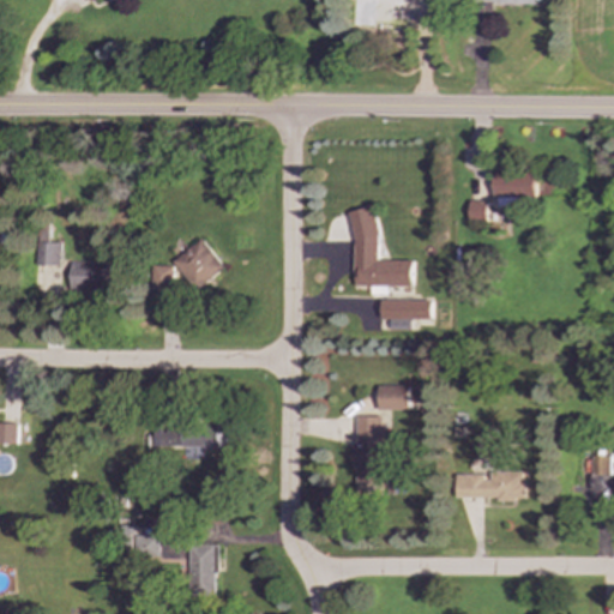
[(535,173),(493,172),(492,197),(535,198),(535,173)]
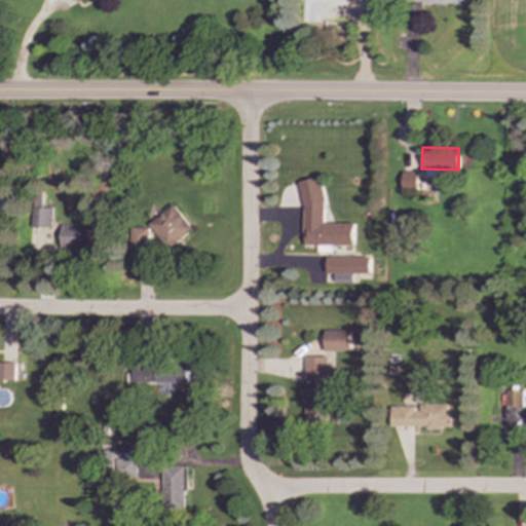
[(416,172),(402,173),(402,190),(417,190),(416,172)]
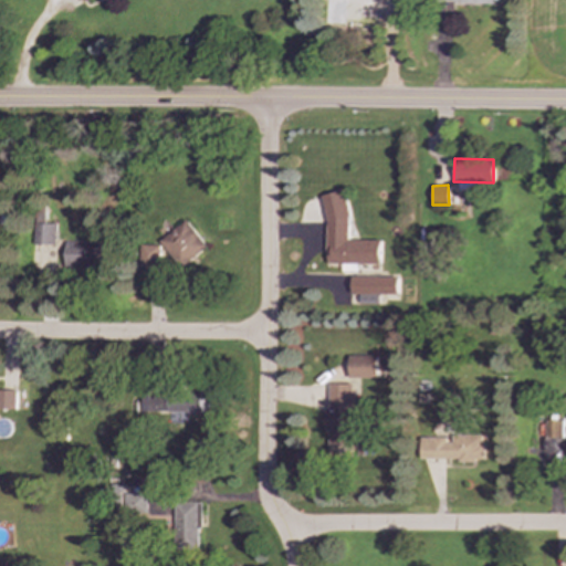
[(320,197),(326,222),(325,254),(327,254),(327,264),(380,264),(380,241),(347,240),(347,217),(348,217),(342,190),(320,197)]
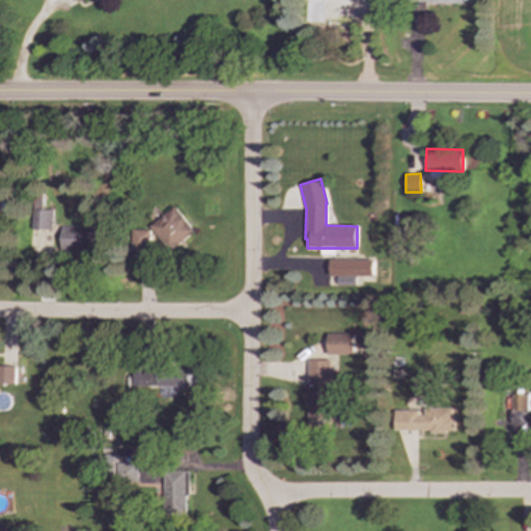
[(148,224),(167,251),(192,233),(174,206),(148,224)]
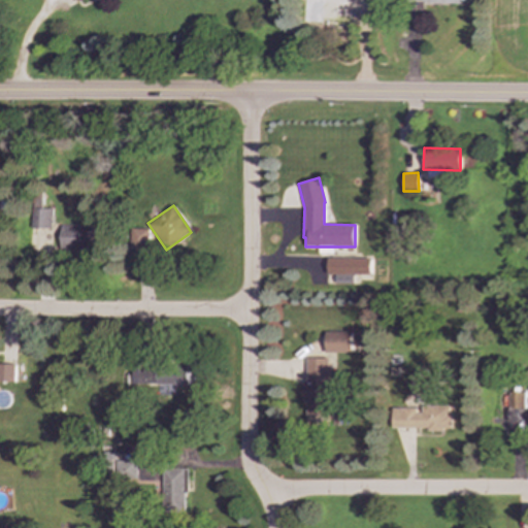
[(29,228),(50,229),(50,209),(29,209),(29,228)]
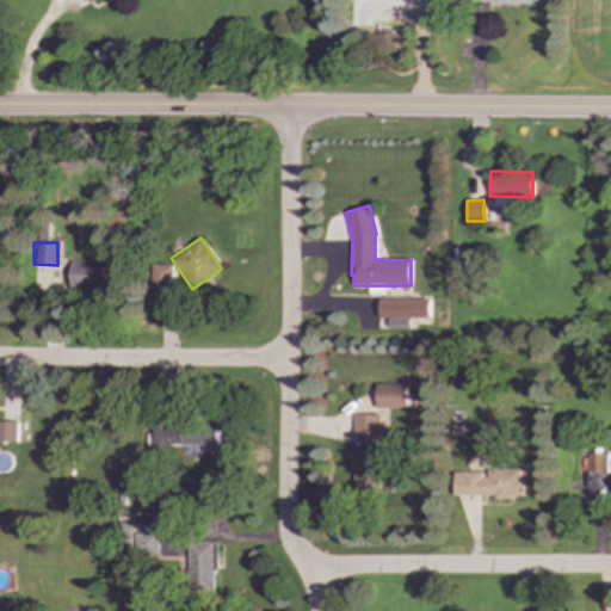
[(104,290),(105,263),(69,261),(68,289),(104,290)]
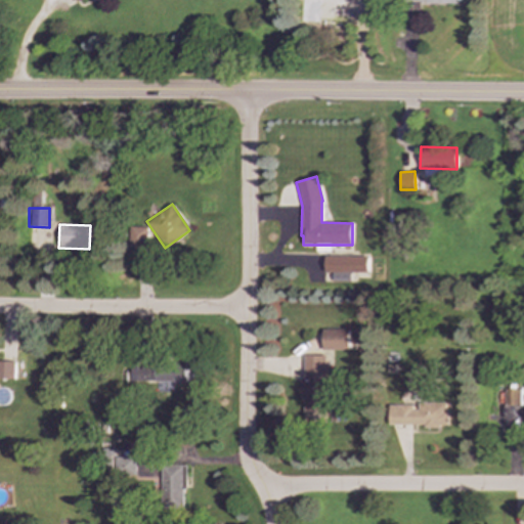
[(128,248),(146,248),(145,226),(128,227),(128,248)]
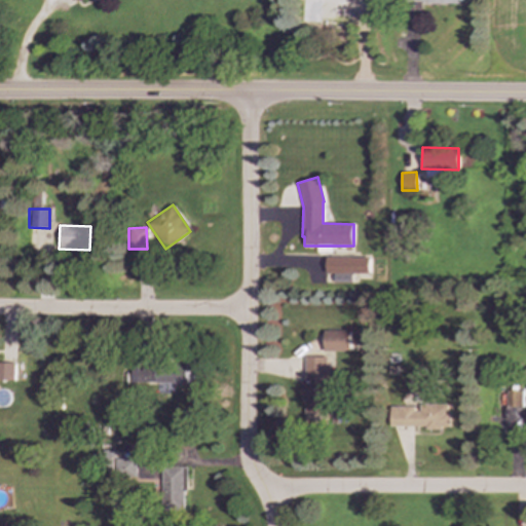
[(326,258),(370,258),(370,274),(351,274),(351,283),(333,283),(333,273),(326,273),(326,258)]
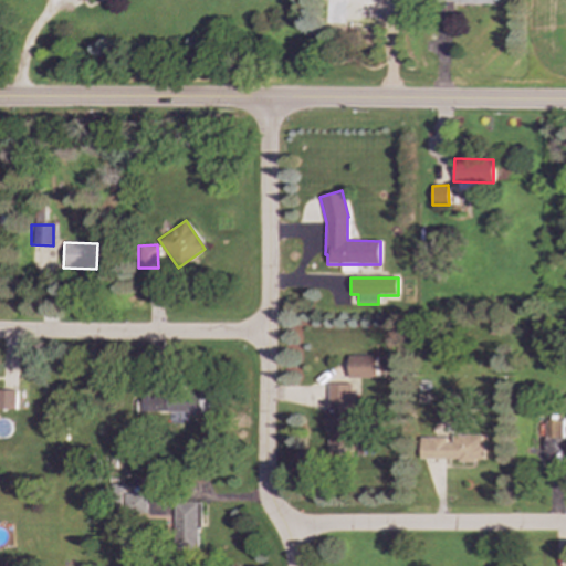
[(377,356),(348,356),(348,378),(377,377),(377,356)]
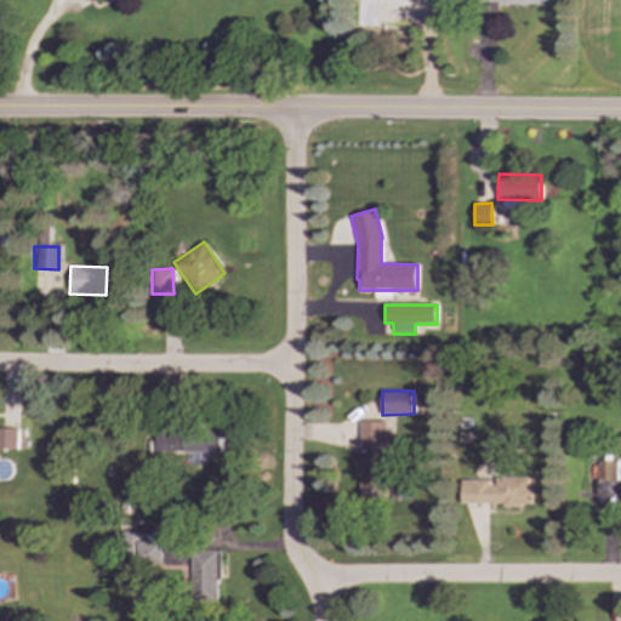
[(417,406),(429,408),(429,392),(419,392),(417,406)]
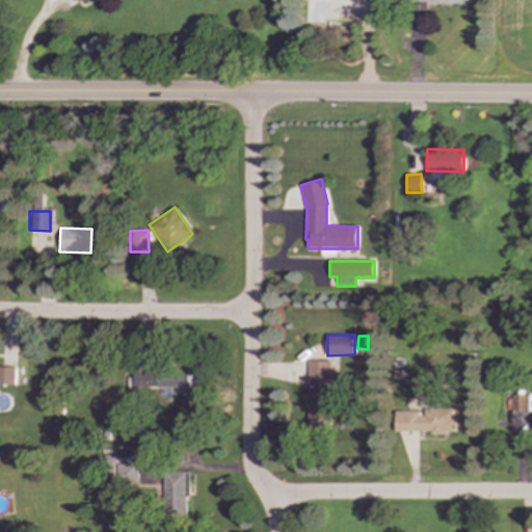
[(307,361),(307,425),(330,425),(329,361),(307,361)]
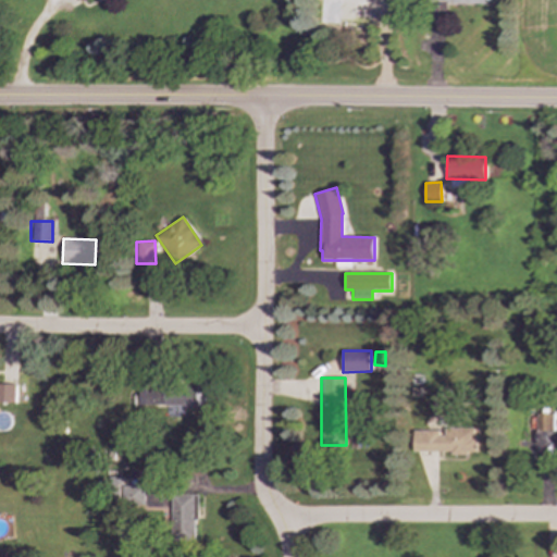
[(0,403),(14,404),(14,385),(0,384),(0,403)]
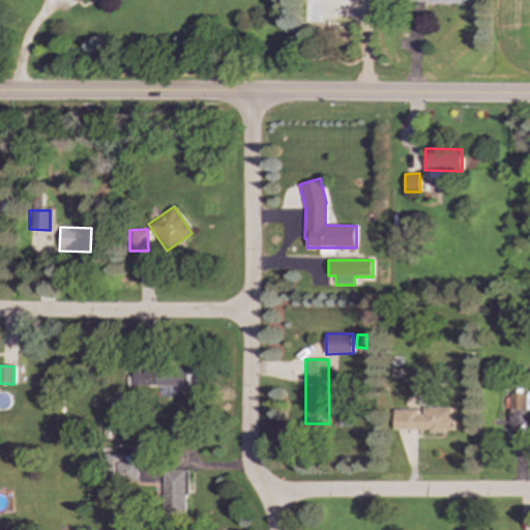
[(189,386),(188,367),(131,369),(131,386),(157,385),(157,395),(173,395),(173,386),(189,386)]
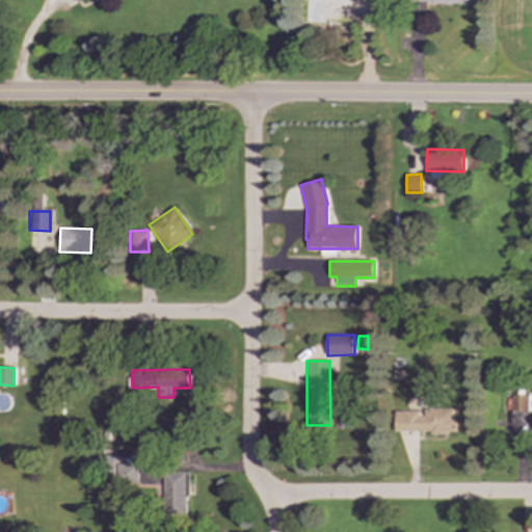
[(511,411),(527,411),(528,395),(511,395),(511,411)]
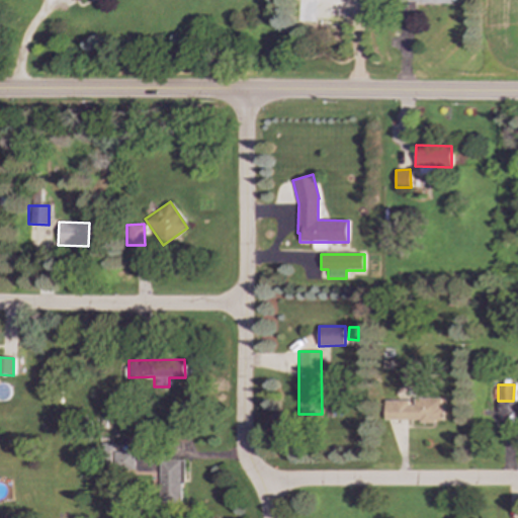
[(383,401),(383,422),(442,421),(442,398),(411,398),(411,401),(383,401)]
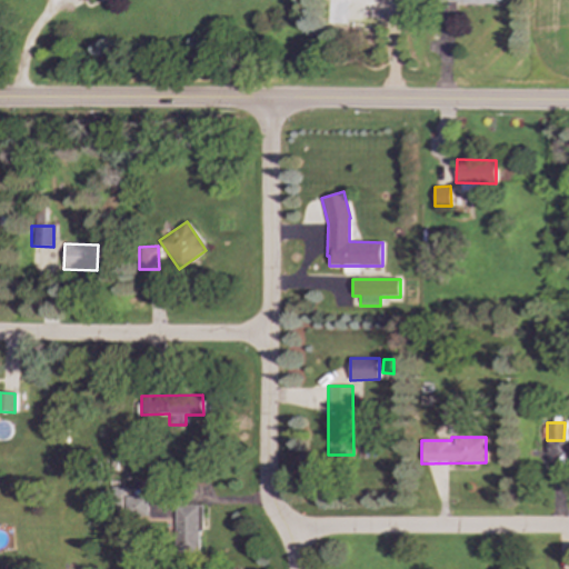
[(146,497),(123,496),(122,517),(146,517),(146,497)]
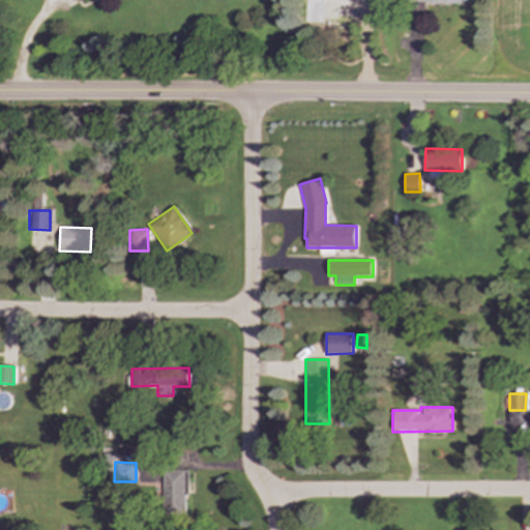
[(185,471),(162,471),(162,514),(185,514),(185,471)]
